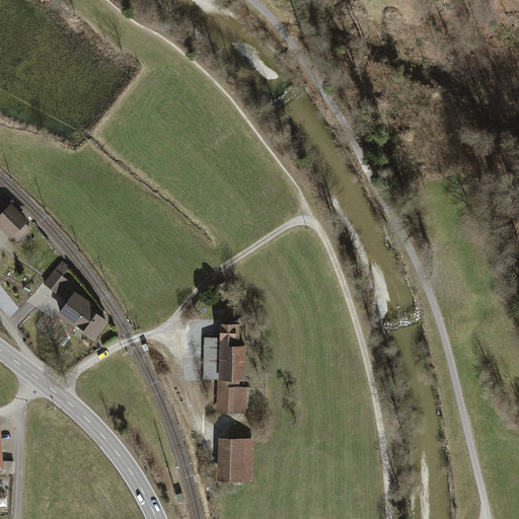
[(0,225),(13,238),(15,236),(20,241),(31,230),(26,225),(30,221),(12,204),(10,206),(5,201),(0,206),(0,225)]
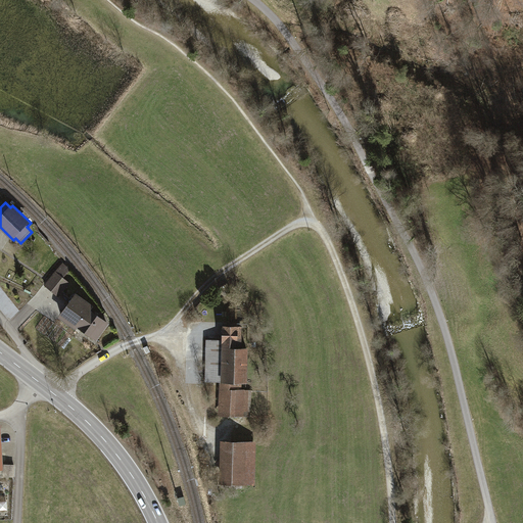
[(63,264),(45,285),(58,296),(69,283),(62,278),(70,269),(63,264)]
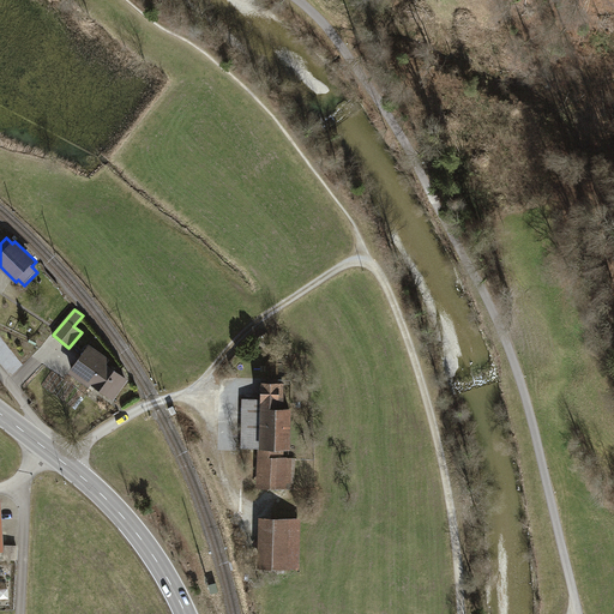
[(91,383),(113,398),(127,379),(115,369),(106,363),(109,359),(88,343),(67,369),(89,385),(91,383)]
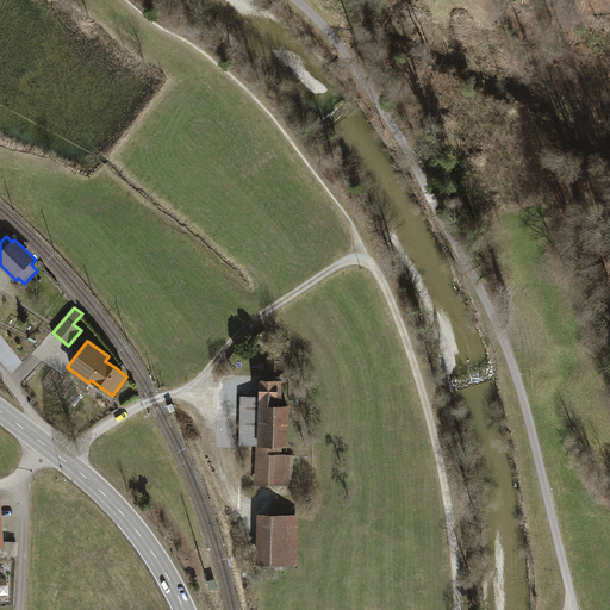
[(281,379),(259,378),(259,385),(259,396),(241,394),(240,444),(256,446),(255,484),(292,485),(293,454),(281,454),(281,446),(287,446),(288,405),(280,405),(281,379)]
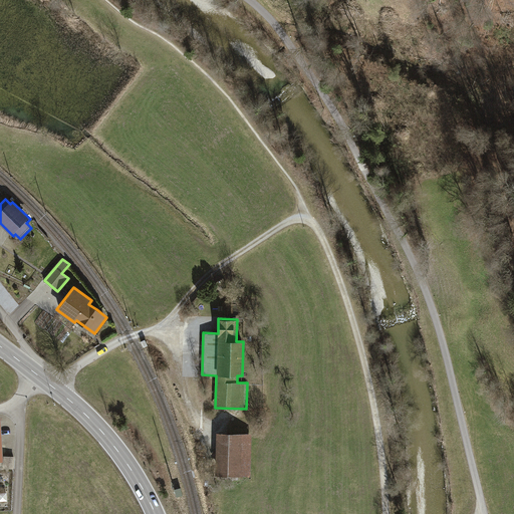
[(251,477),(251,434),(216,433),(216,476),(251,477)]
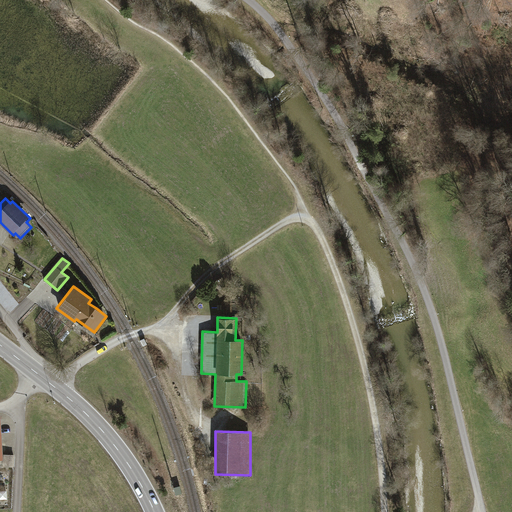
[(14,454),(5,454),(4,466),(14,467),(14,454)]
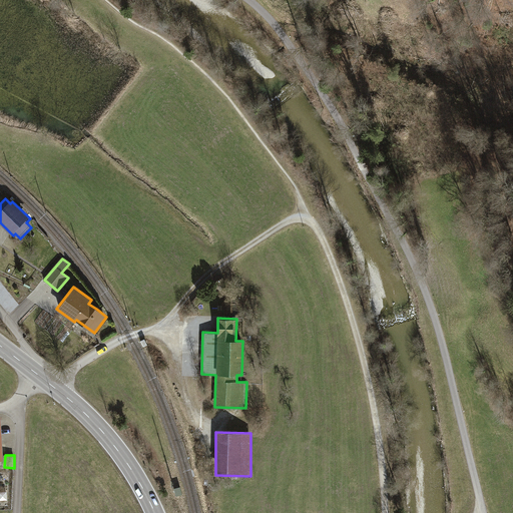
All buildings are outlined.
